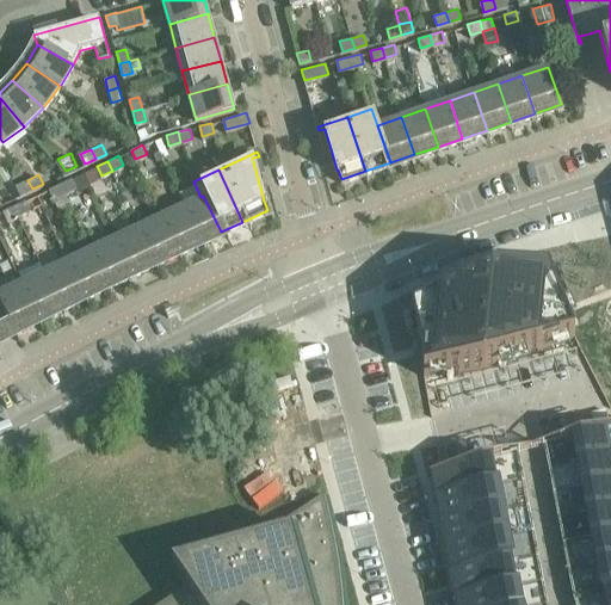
[(72,178),(61,184),(65,192),(76,187),(72,178)]
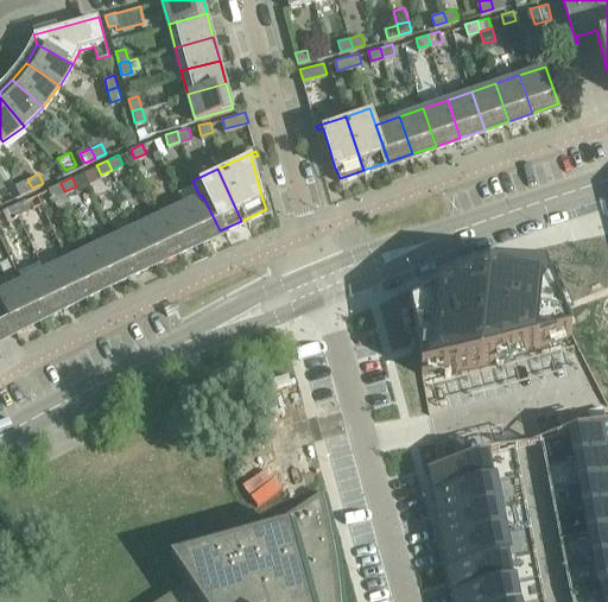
[(32,188),(27,179),(16,184),(20,194),(32,188)]
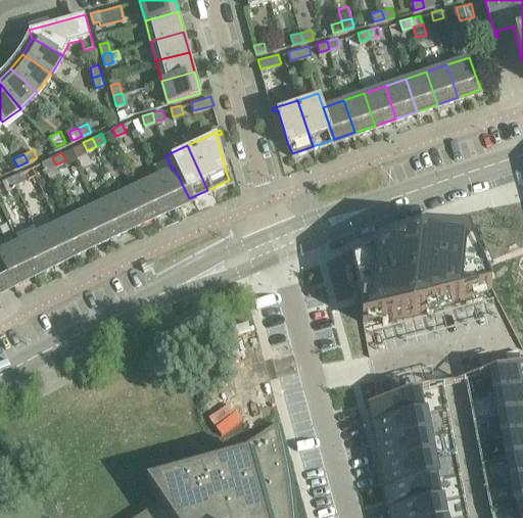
[(55,165),(52,157),(42,161),(46,170),(55,165)]
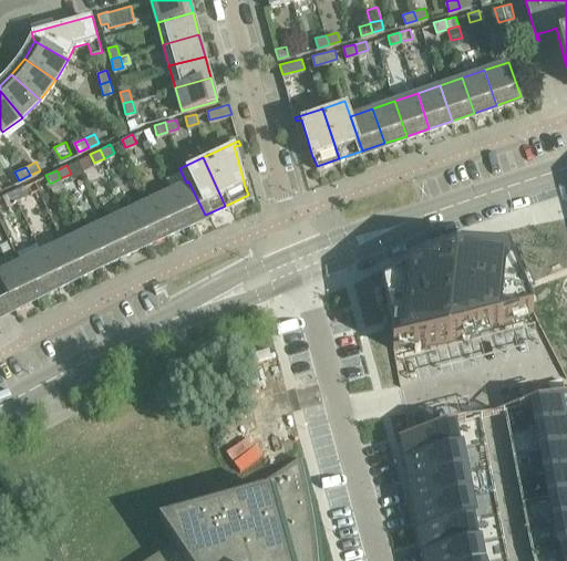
[(186,183),(167,191),(184,225),(205,215),(188,182),(186,183)]
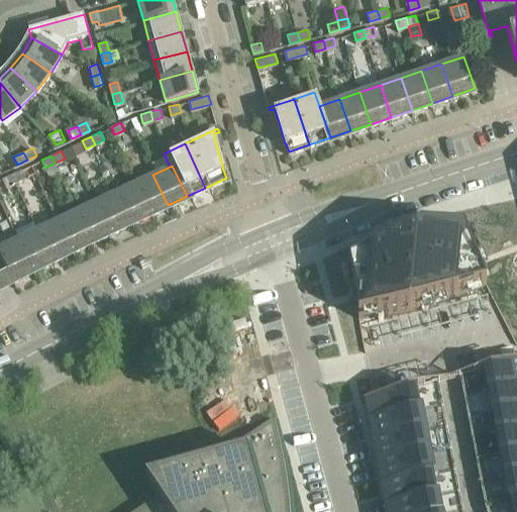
[(21,169),(12,174),(16,182),(25,177),(21,169)]
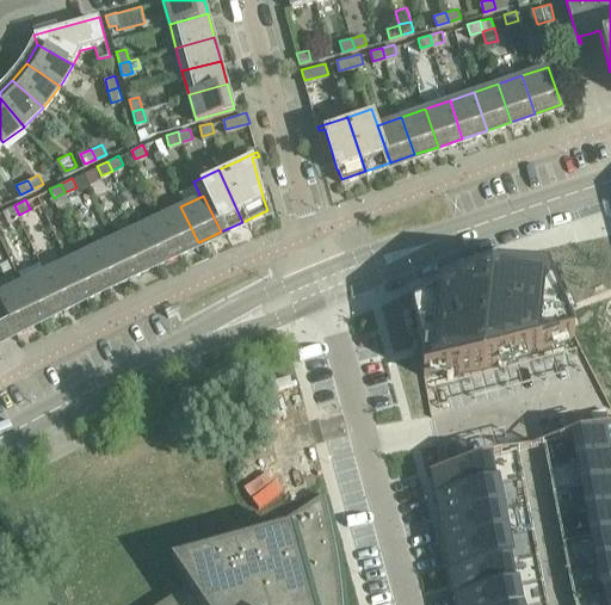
[(19,215),(14,205),(4,210),(7,220),(19,215)]
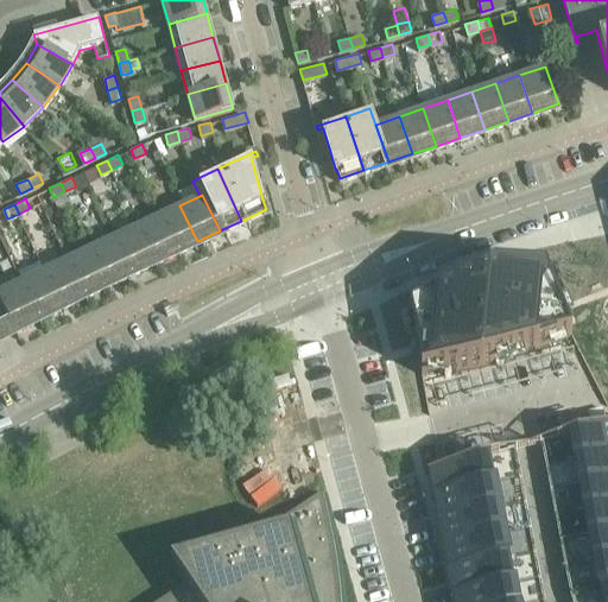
[(179,206),(157,216),(175,252),(197,241),(179,206)]
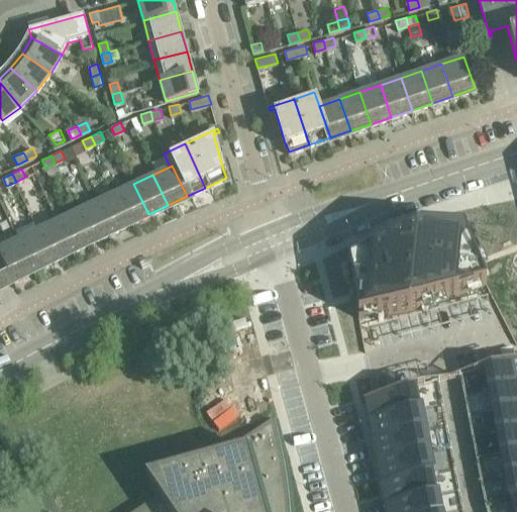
[(30,181),(30,182),(35,192),(42,189),(37,178),(30,181)]
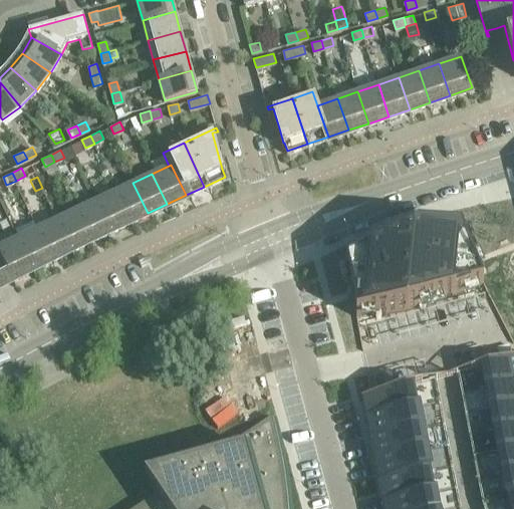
[(133,183),(113,192),(129,222),(148,213),(133,183)]
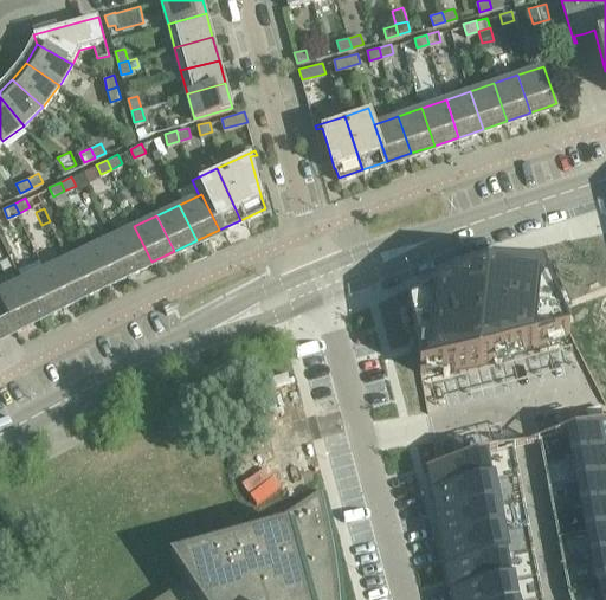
[(134,226),(111,237),(129,272),(152,262),(134,226)]
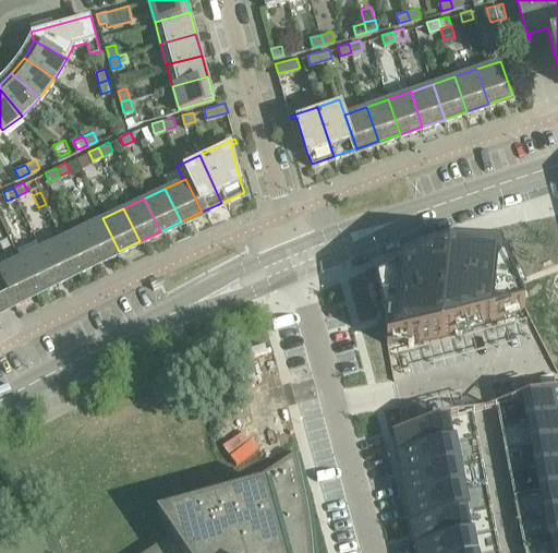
[(102,218),(83,228),(98,261),(119,251),(102,218)]
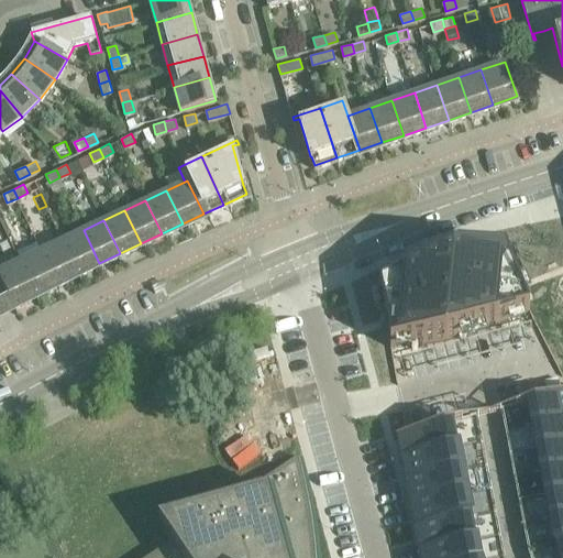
[(84,230),(63,240),(78,273),(99,263),(84,230)]
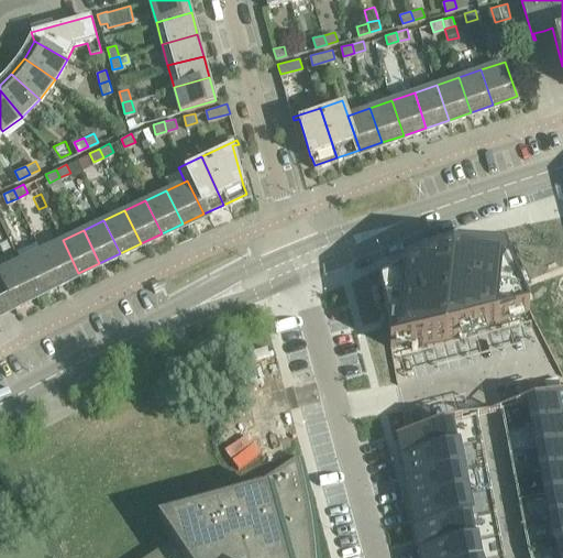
[(63,240),(42,250),(57,283),(78,273),(63,240)]
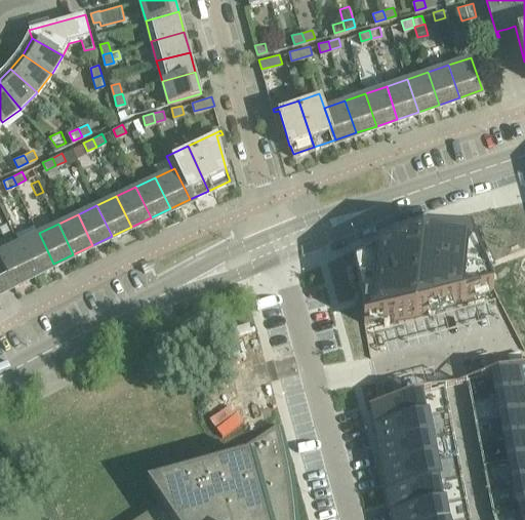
[(39,233),(19,241),(19,242),(34,273),(53,264),(39,233)]
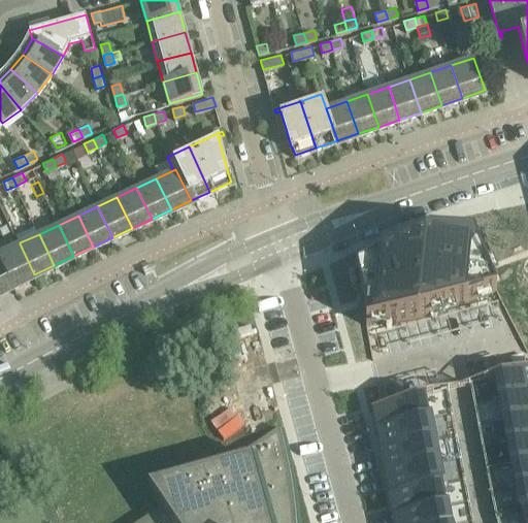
[(426,236),(355,265),(366,323),(419,316),(496,288),(473,234),(452,238),(426,236)]
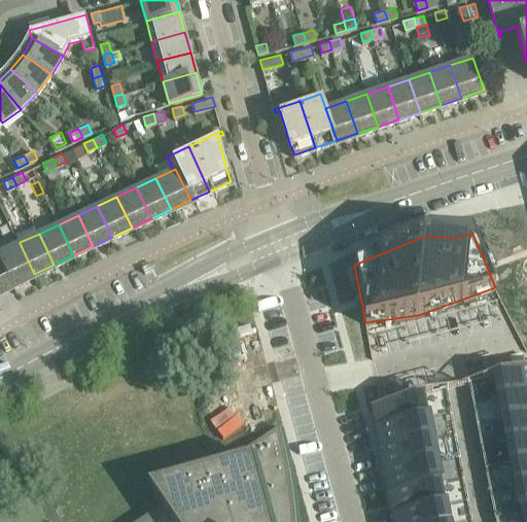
[(20,243),(20,242),(19,239),(0,247),(0,257),(12,284),(34,274),(20,243)]
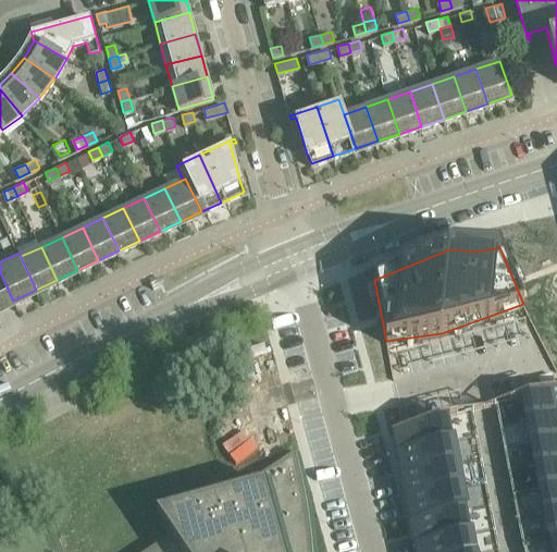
[(288,424),(275,341),(244,345),(257,428),(288,424)]
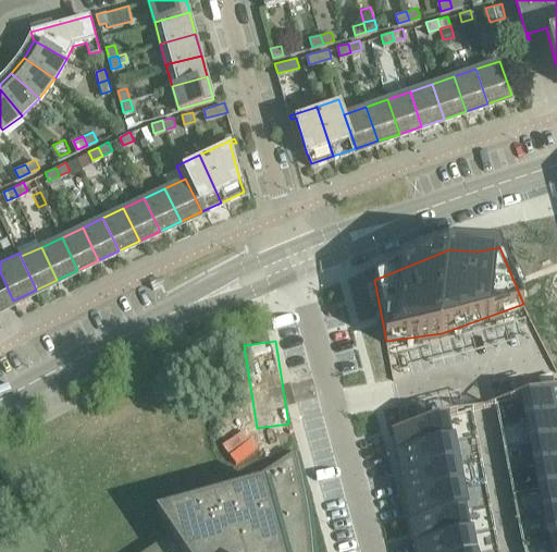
[(556,387),(522,396),(527,420),(556,414),(556,387)]
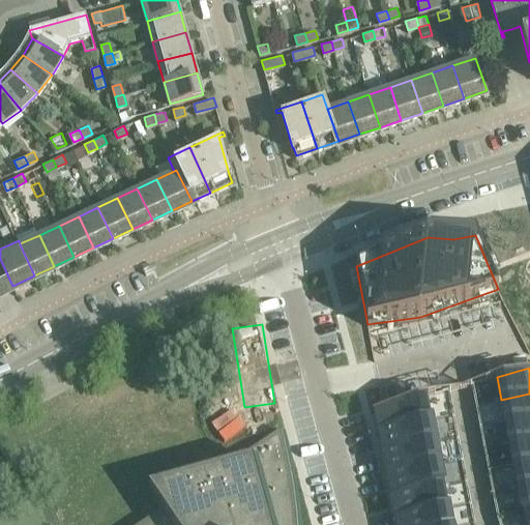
[(529,394),(501,400),(505,421),(529,416),(529,394)]
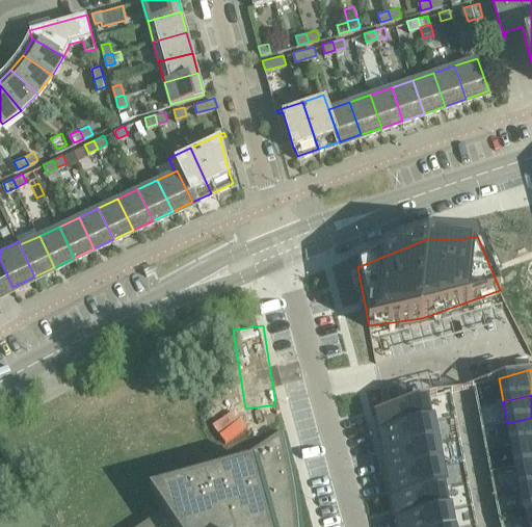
[(389,429),(381,431),(430,422),(425,398),(383,409),(383,410),(386,410),(389,429)]
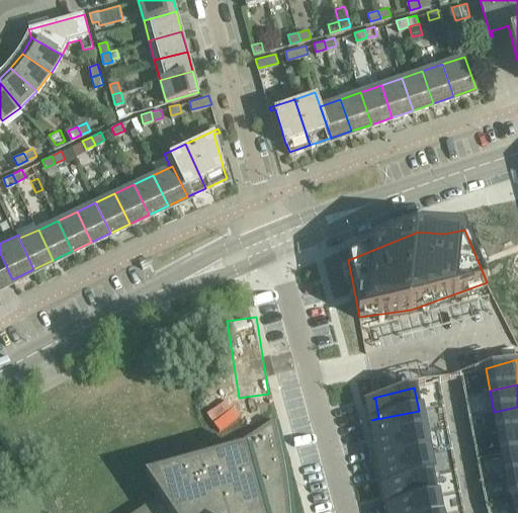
[(517,407),(494,412),(498,433),(517,429),(517,407)]
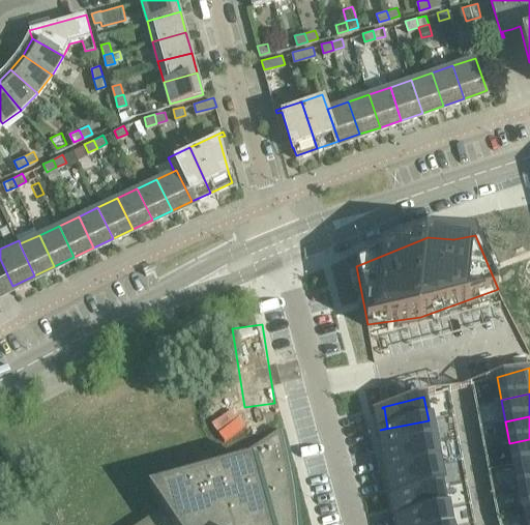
[(429,420),(380,430),(384,451),(433,443),(429,420)]
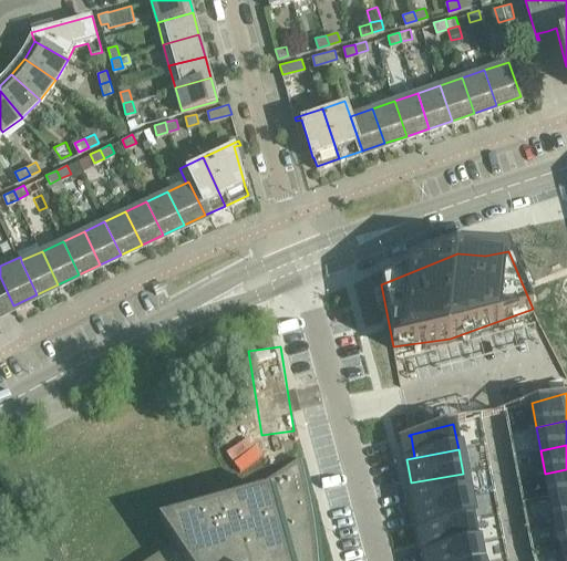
[(174,541),(144,560),(318,560),(318,559),(313,517),(300,457),(239,498),(222,502),(212,506),(160,520),(174,541)]
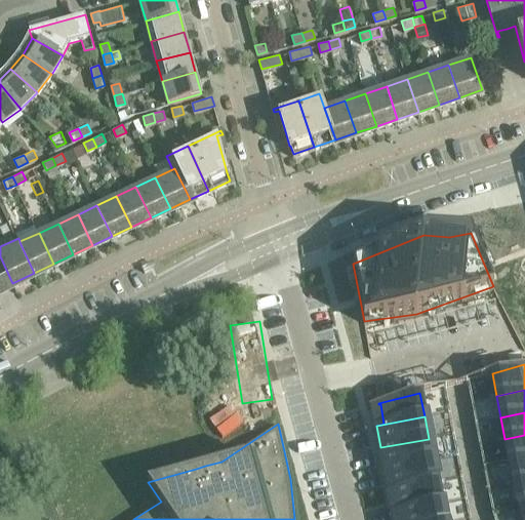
[(524,435),(505,439),(509,461),(524,457),(524,435)]
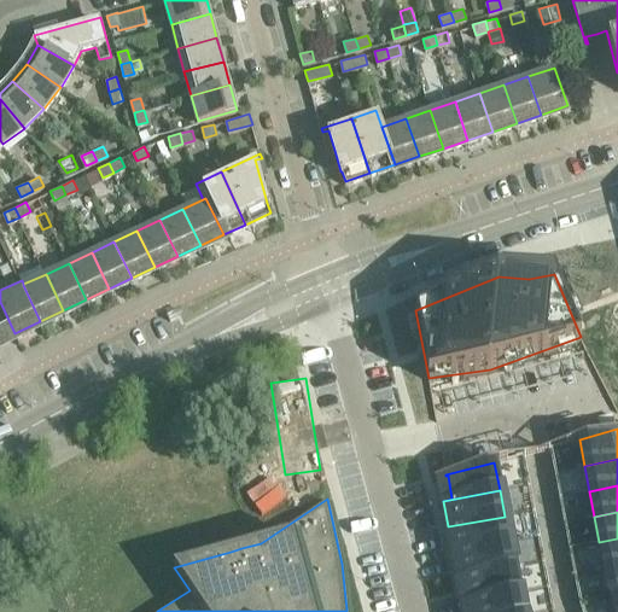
[(505,517),(448,526),(449,528),(452,528),(456,552),(509,542),(505,517)]
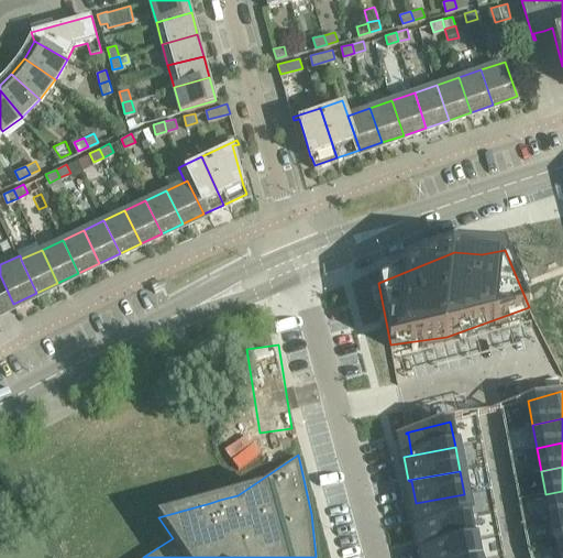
[(562,491),(545,494),(550,517),(562,515),(562,491)]
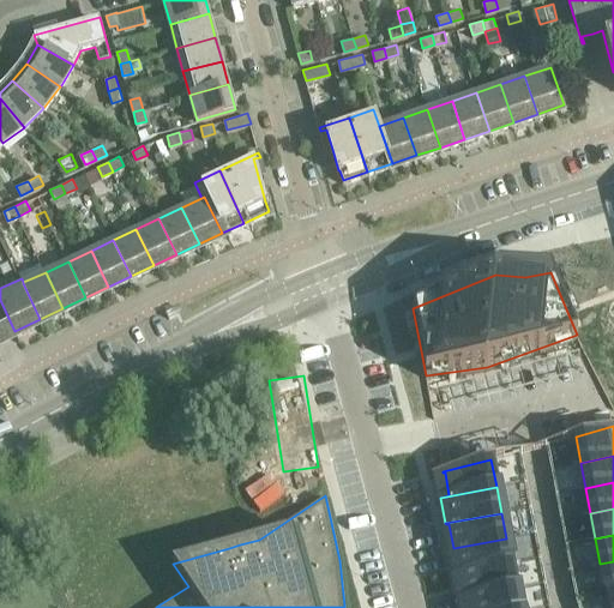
[(506,539),(453,548),(458,573),(511,564),(506,539)]
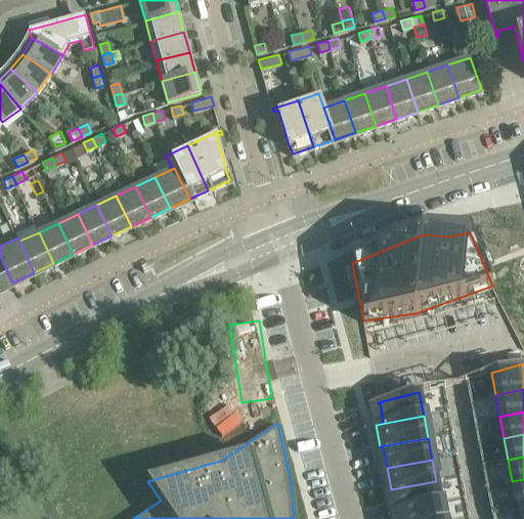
[(523,479),(512,481),(517,505),(523,503),(523,479)]
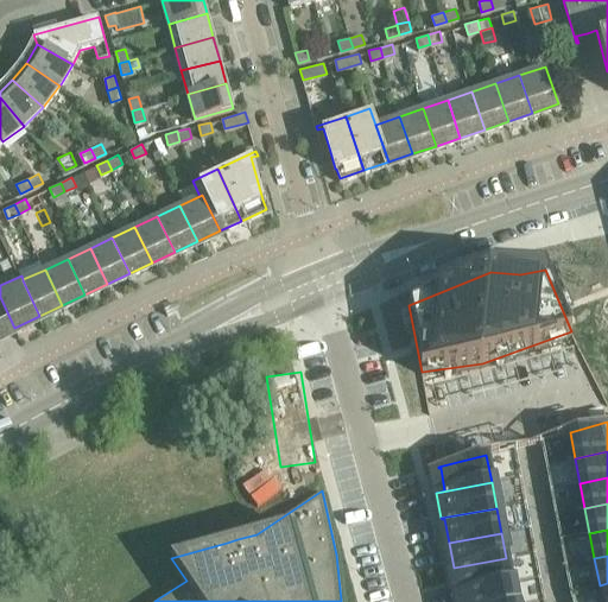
[(506,558),(454,568),(454,569),(456,569),(461,593),(511,583),(506,558)]
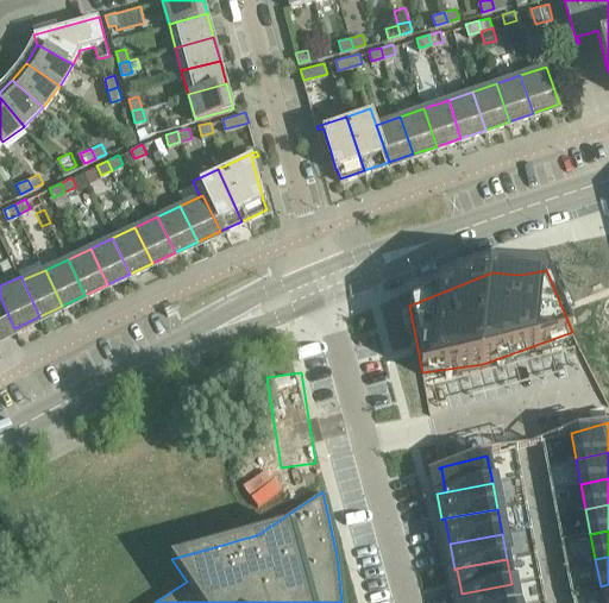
[(515,602),(512,584),(462,594),(463,595),(465,594),(466,602),(515,602)]
